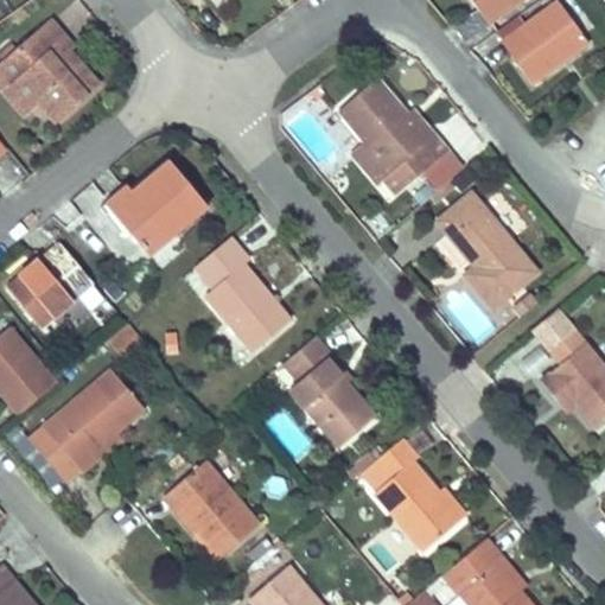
[(475,0),(490,21),(517,0),(475,0)]
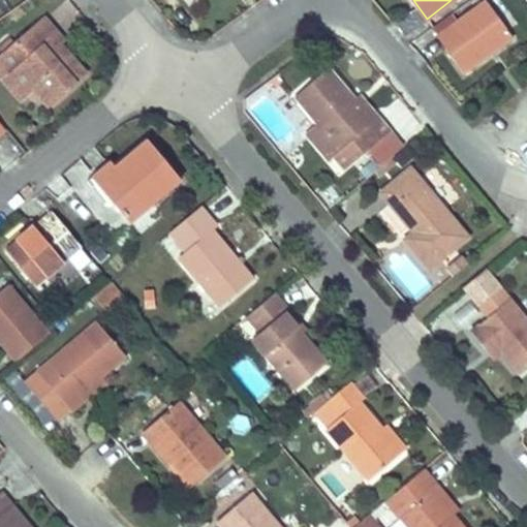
[(482,0),(436,33),(463,70),(513,34),(487,0),(482,0)]
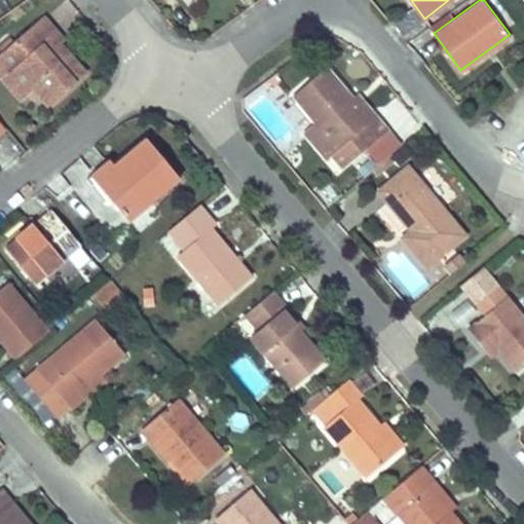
[(46,13),(0,53),(0,55),(28,88),(34,84),(49,103),(87,70),(62,41),(54,33),(60,29),(46,13)]
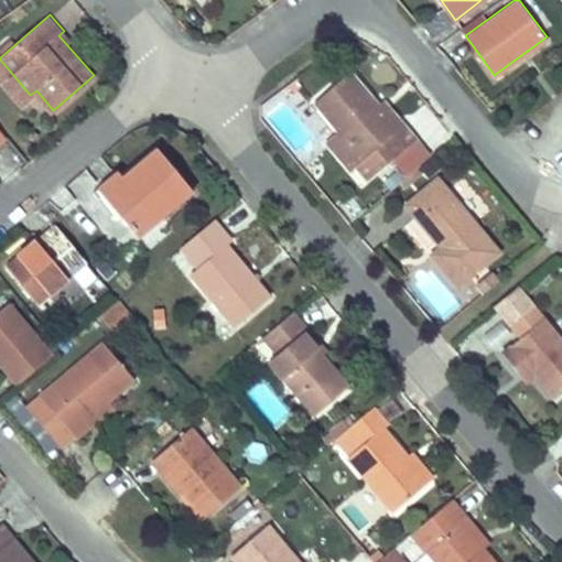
[(64,31),(58,35),(66,44),(72,40),(64,31)]
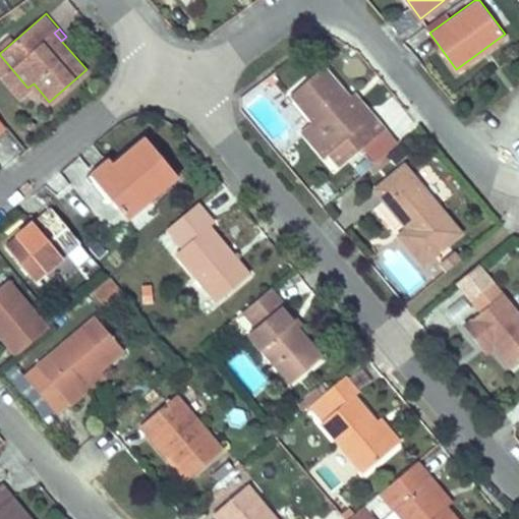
[(27,88),(0,55),(0,71),(20,94),(27,88)]
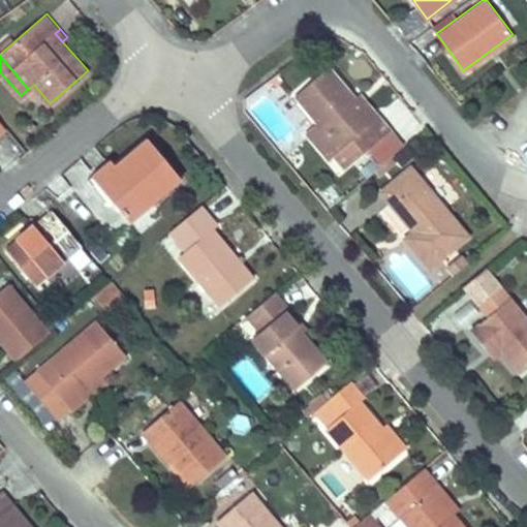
[(297,94),(319,121),(342,149),(358,135),(369,148),(391,129),(379,117),(375,120),(357,98),(330,66),(297,94)]
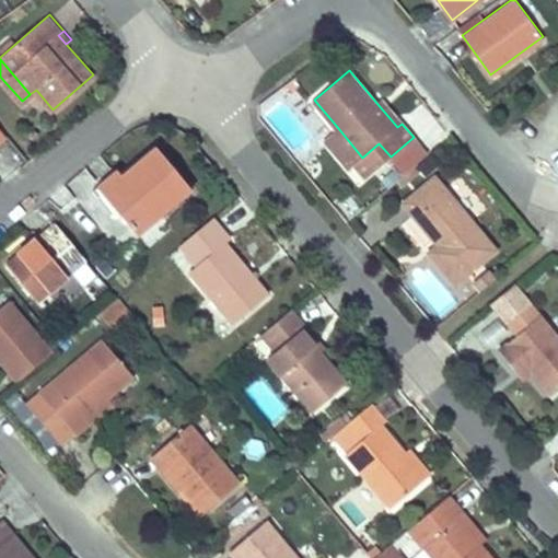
[(382,100),(378,104),(397,127),(402,124),(382,100)]
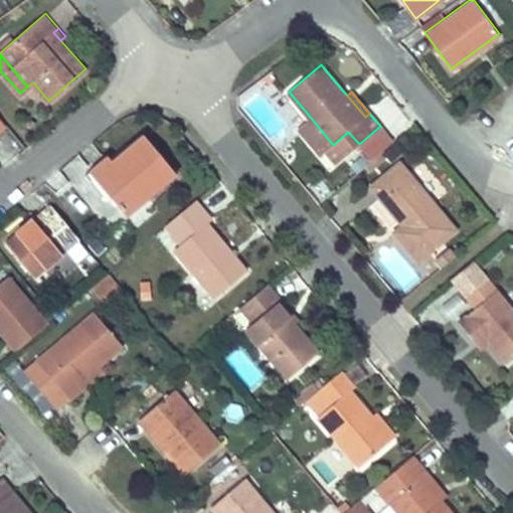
[(333,145),(311,118),(300,128),(322,154),(333,145)]
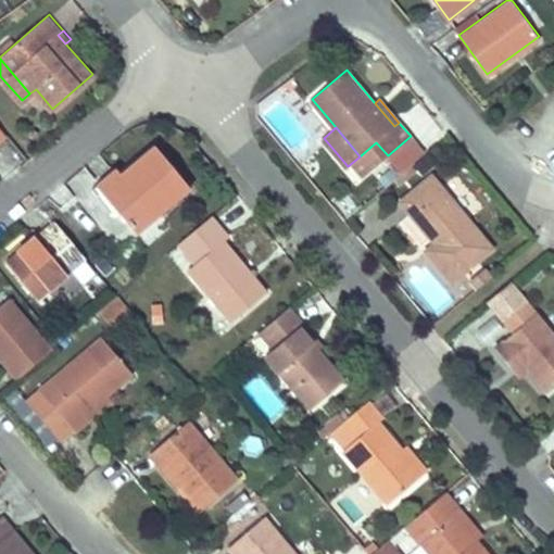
[(376,142),(360,156),(372,170),(388,155),(376,142)]
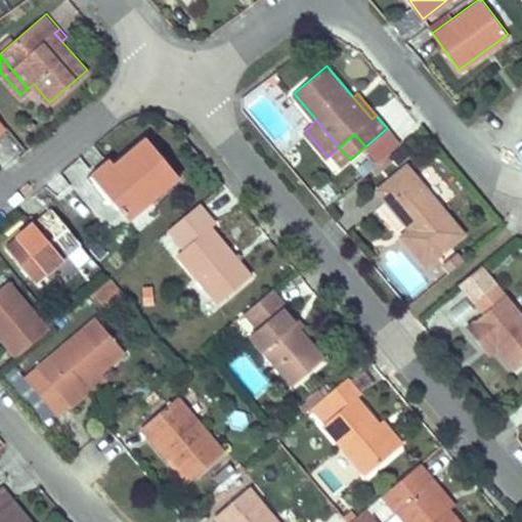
[(99,177),(94,172),(92,175),(130,219),(180,176),(146,136),(116,164),(99,177)]
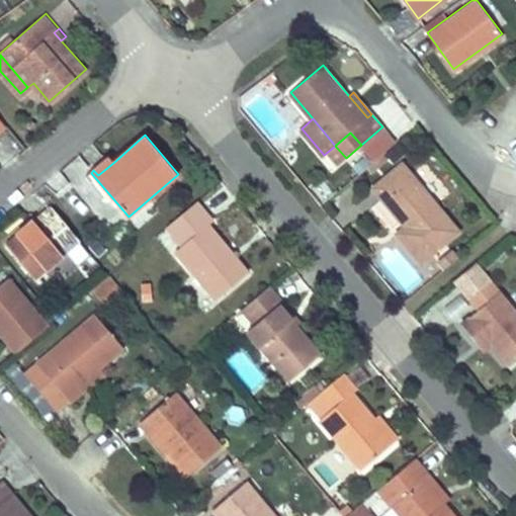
[(109,157),(93,170),(98,175),(114,162),(109,157)]
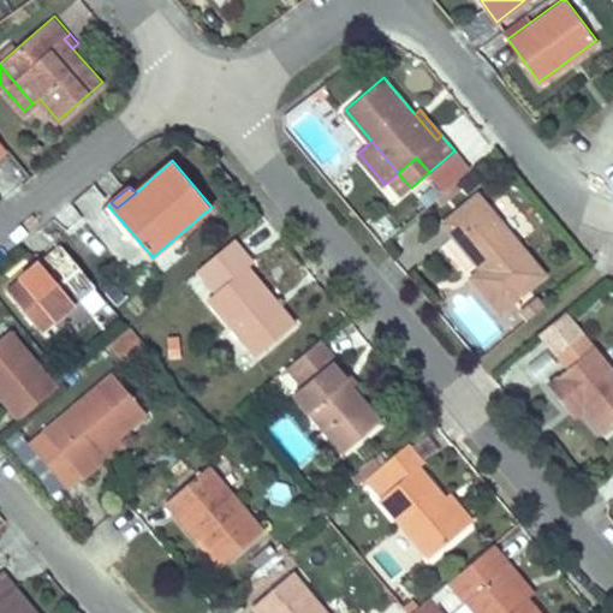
[(478,195),(446,222),(483,267),(474,275),(501,309),(543,273),(478,195)]
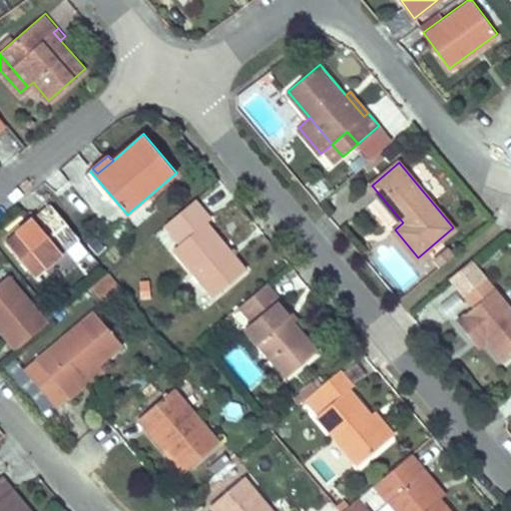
[(320,185),(313,191),(320,199),(326,193),(320,185)]
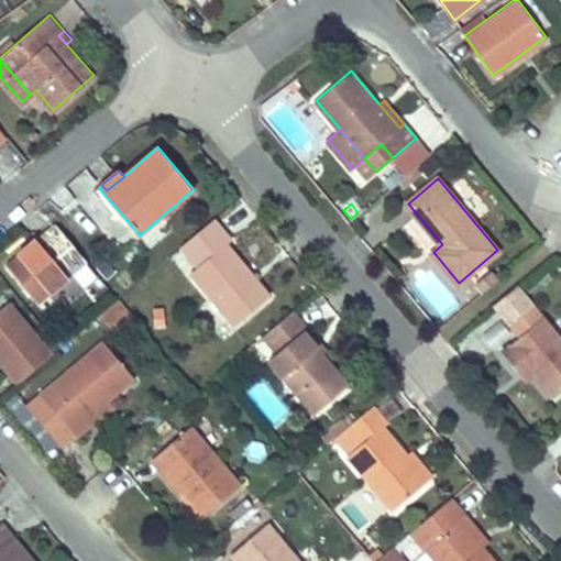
[(213,218),(184,243),(201,264),(191,272),(238,325),(271,296),(228,243),(232,239),(213,218)]
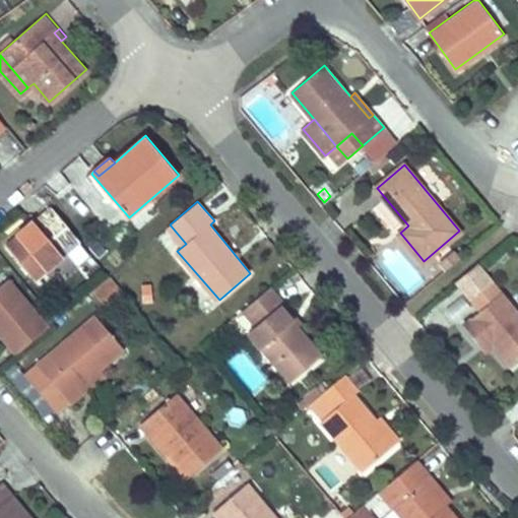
[(81,241),(53,206),(8,244),(38,278),(81,241)]
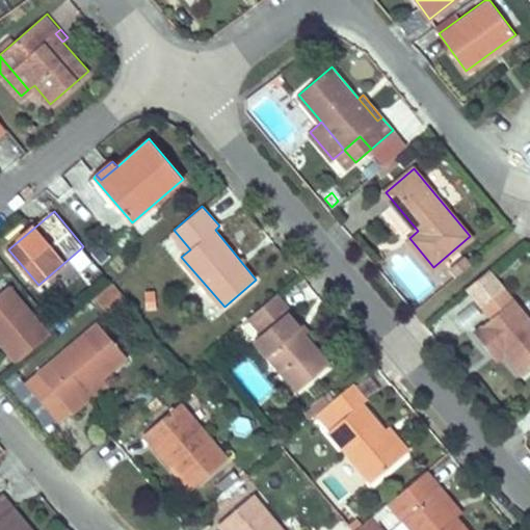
[(468,288),(482,305),(504,287),(488,270),(468,288)]
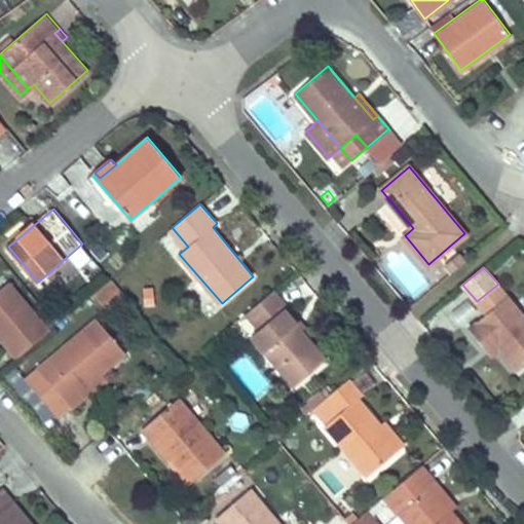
[(111,278),(95,292),(108,307),(123,293),(111,278)]
